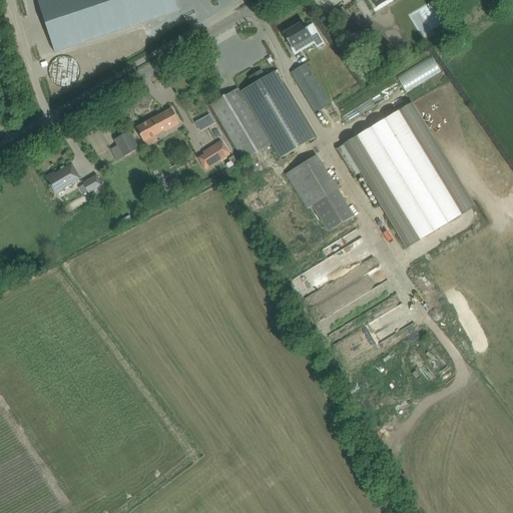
[(37,0),(55,53),(178,11),(174,0),(37,0)]
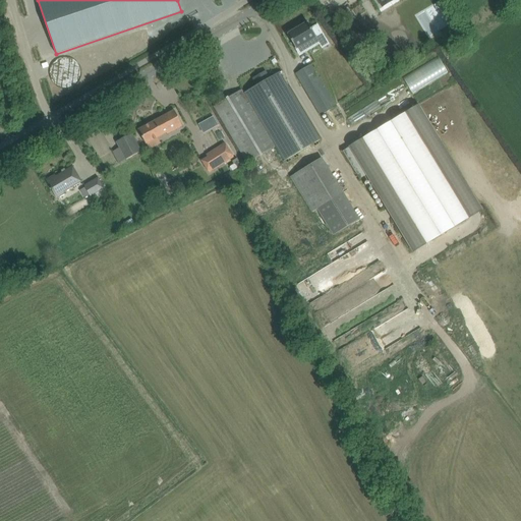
[(442,1),(435,5),(439,10),(446,6),(442,1)]
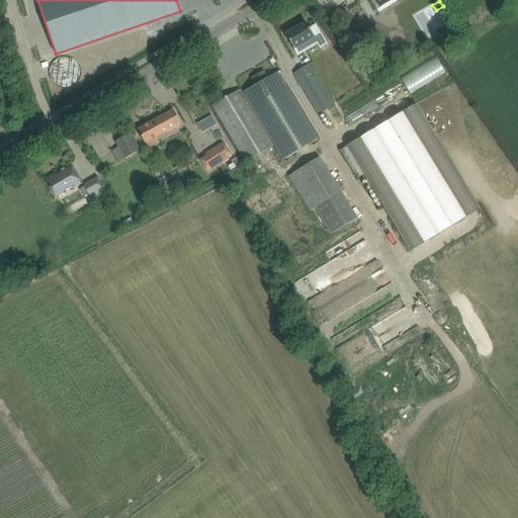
[(502,12),(494,16),(500,27),(508,23),(502,12)]
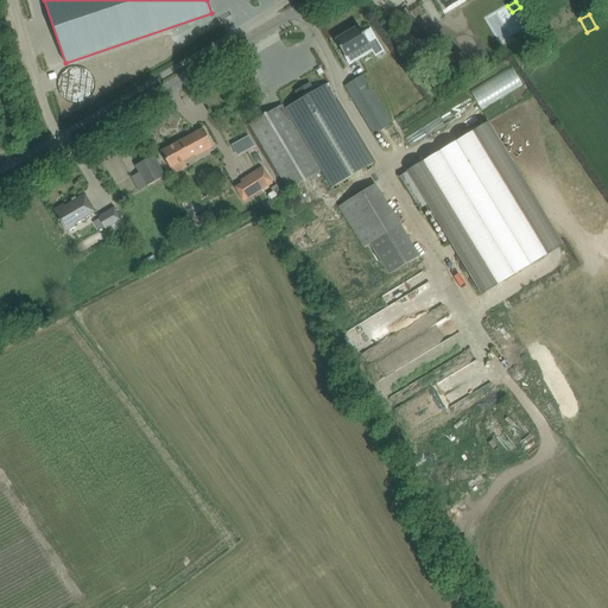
[(375,56),(384,51),(371,29),(363,33),(359,26),(335,39),(346,57),(349,63),(350,64),(373,51),(375,56)]
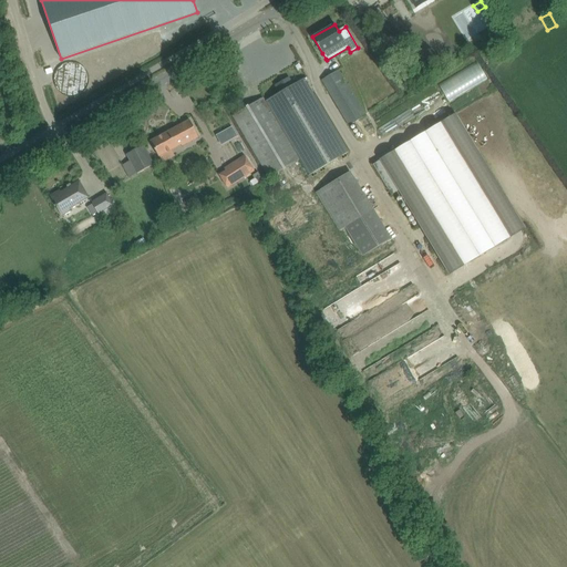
[(349,125),(366,115),(338,70),(321,80),(349,125)]
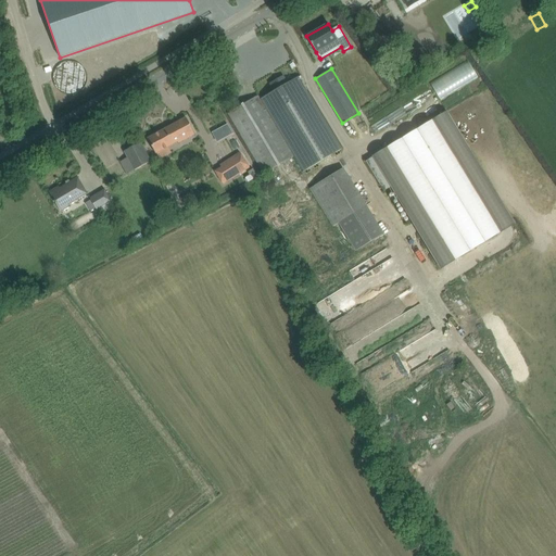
[(342,148),(300,76),(261,99),(258,95),(227,113),(263,174),(293,155),(304,172),(342,148)]
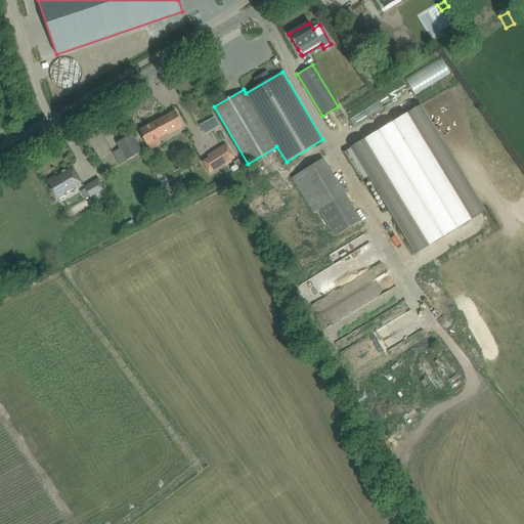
[(175,112),(139,131),(144,140),(146,144),(147,144),(159,138),(176,129),(176,130),(183,126),(180,121),(175,112)]
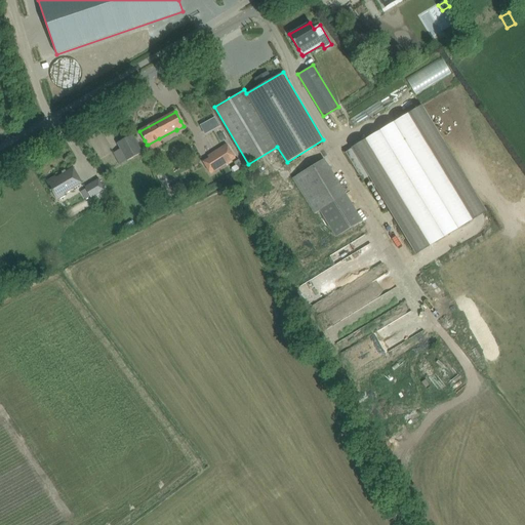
[(142,153),(137,144),(132,135),(118,143),(127,160),(142,153)]
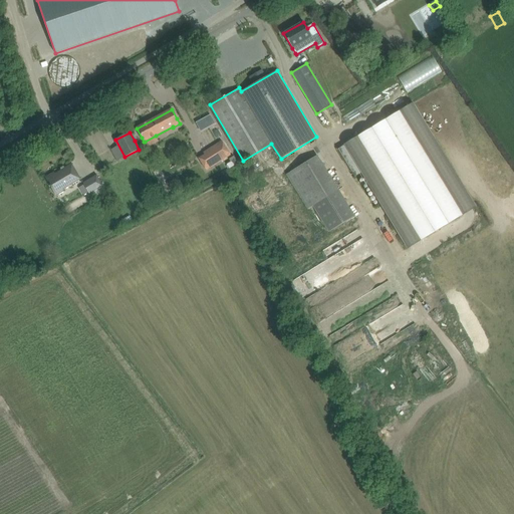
[(205,154),(198,159),(206,171),(232,155),(222,141),(204,153),(205,154)]
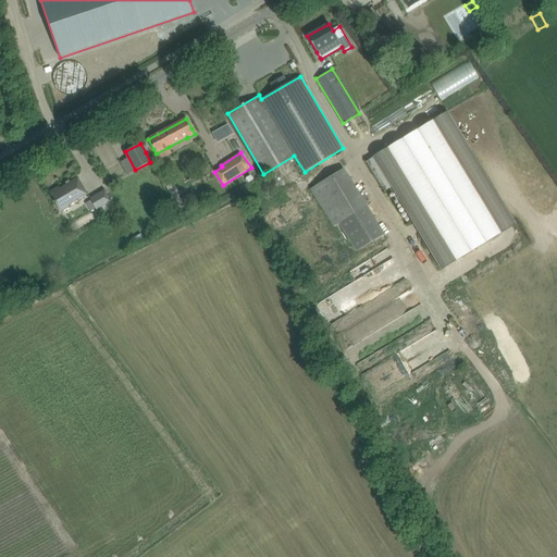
[(374,157),(366,162),(384,192),(393,186),(374,157)]
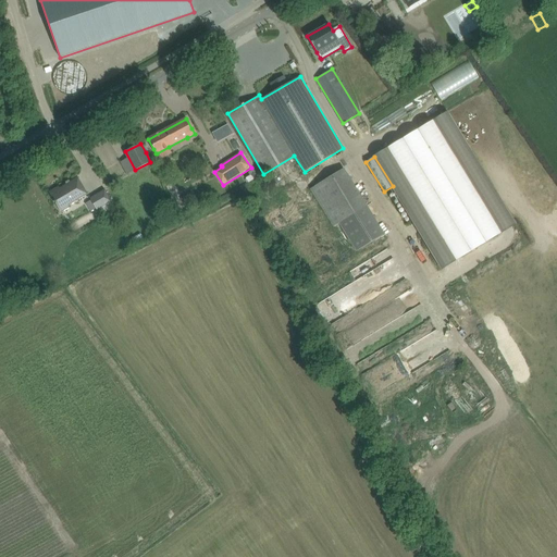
[(384,234),(344,168),(309,188),(334,227),(339,224),(356,251),(384,234)]
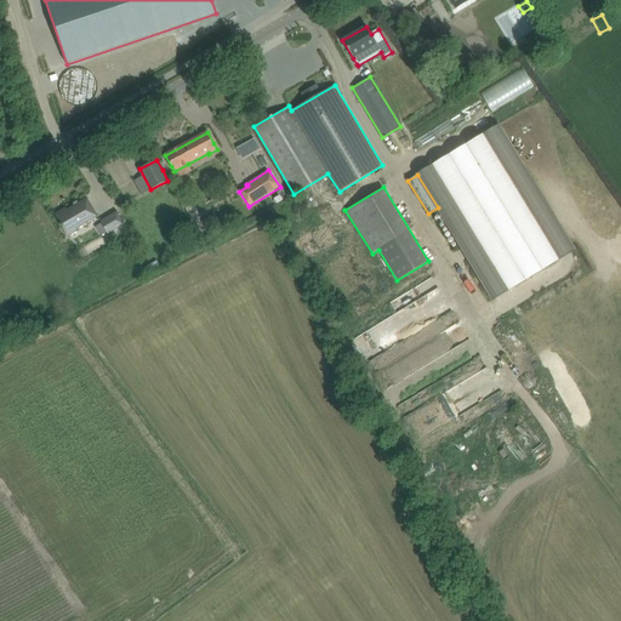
[(288,197),(283,188),(277,193),(279,195),(274,199),(278,204),(288,197)]
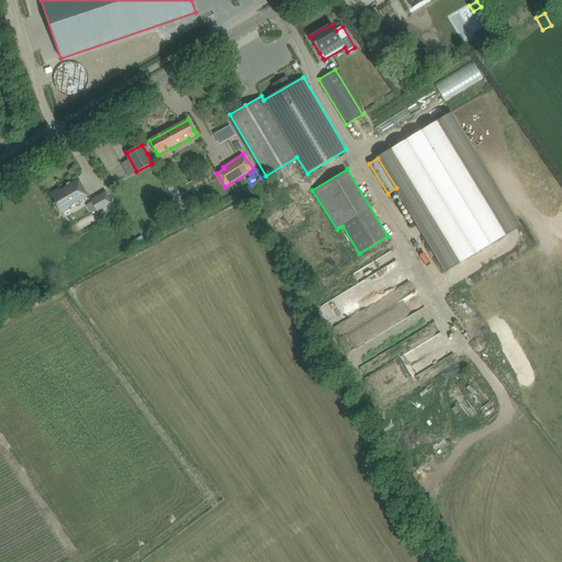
[(68,208),(89,195),(85,188),(79,179),(60,190),(59,188),(49,193),(55,203),(62,214),(69,210),(68,208)]
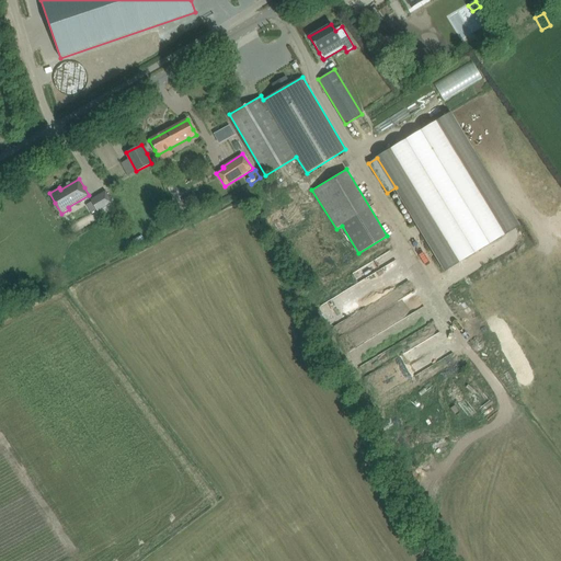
[(105,191),(90,199),(91,202),(87,204),(91,213),(96,209),(98,212),(99,210),(102,216),(113,208),(110,204),(113,203),(105,191)]
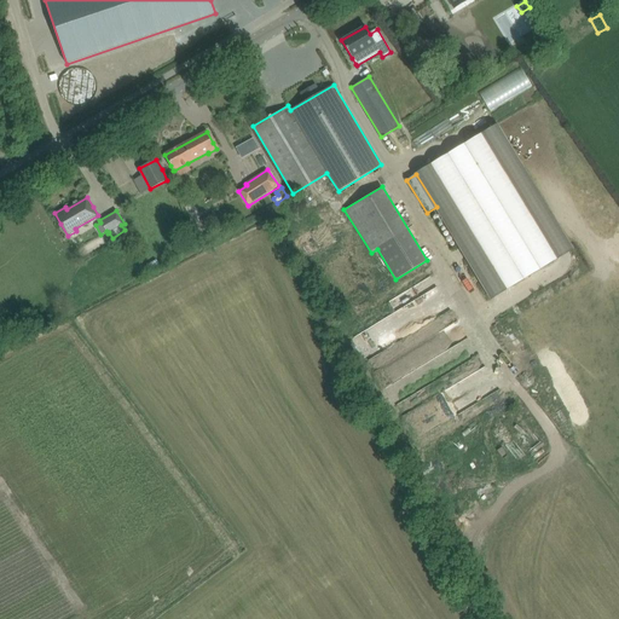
[(213,214),(208,217),(215,230),(220,226),(213,214)]
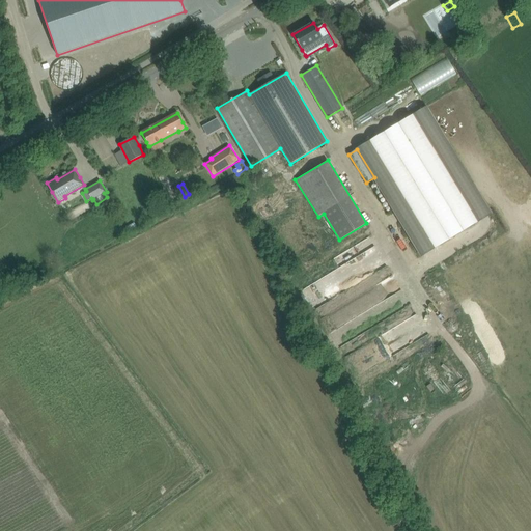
[(314,225),(305,232),(311,241),(313,240),(317,245),(325,240),(314,225)]
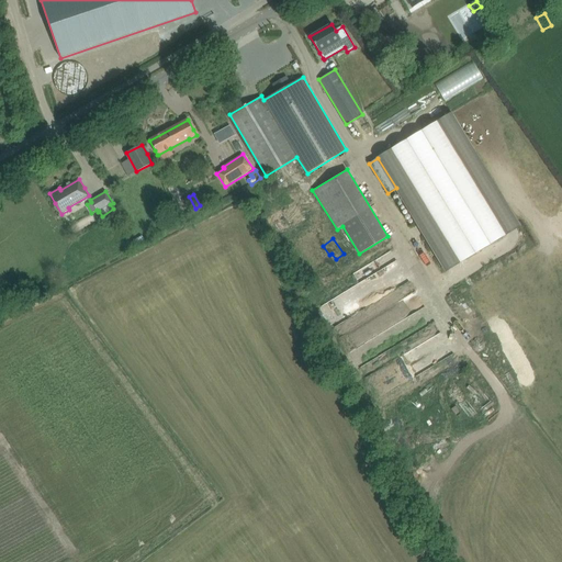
[(415,313),(412,301),(391,308),(395,321),(415,313)]
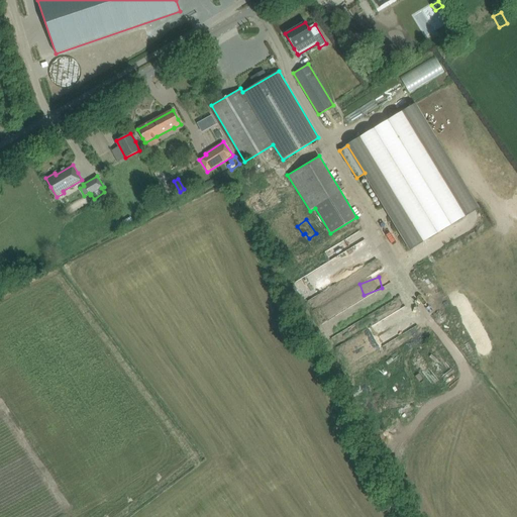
[(468,372),(479,366),(472,354),(461,360),(468,372)]
